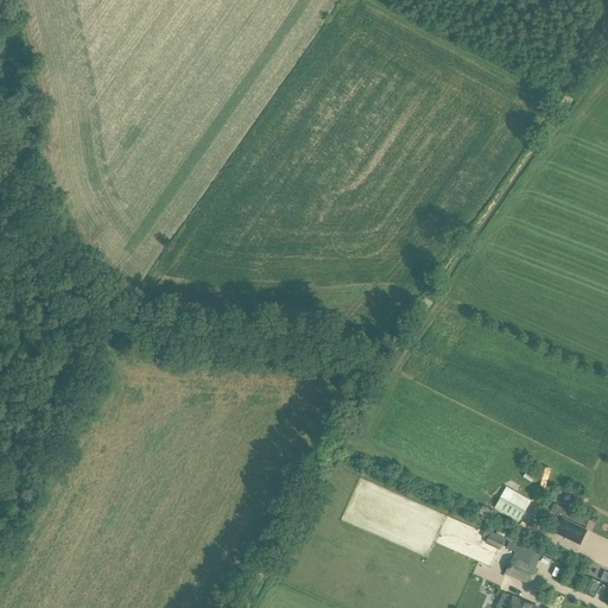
[(576,494),(571,504),(581,508),(584,499),(576,494)]
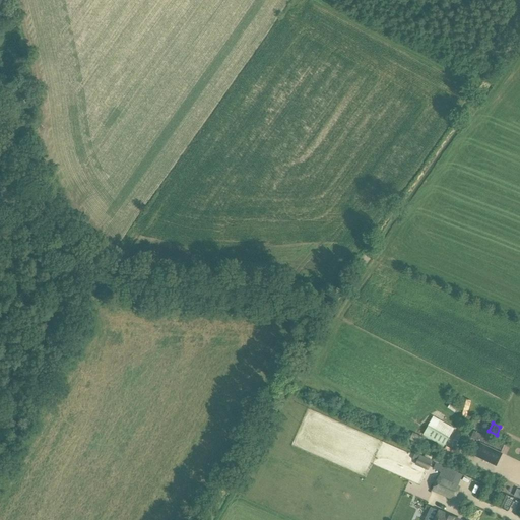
[(427,426),(421,436),(442,447),(447,438),(427,426)]
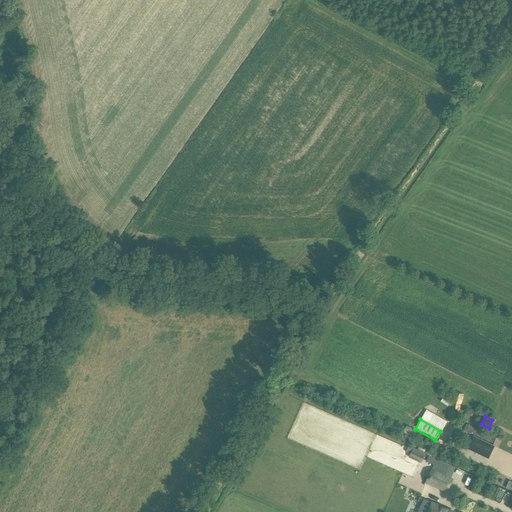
[(402,426),(400,433),(409,436),(411,429),(402,426)]
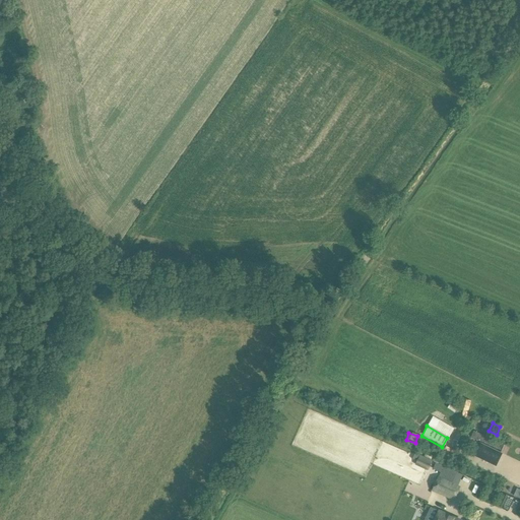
[(482,447),(477,459),(498,468),(503,456),(482,447)]
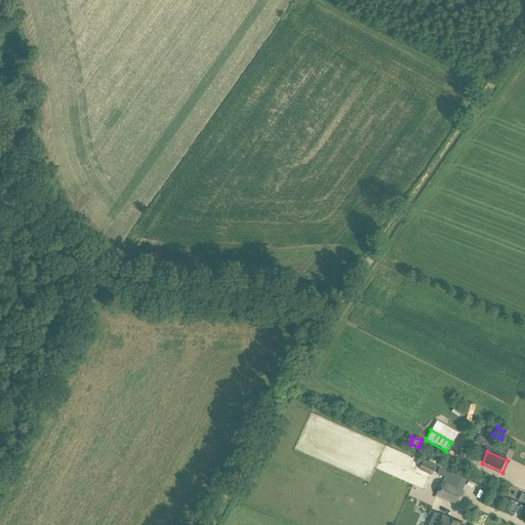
[(436,466),(425,460),(421,466),(421,467),(433,473),(436,466)]
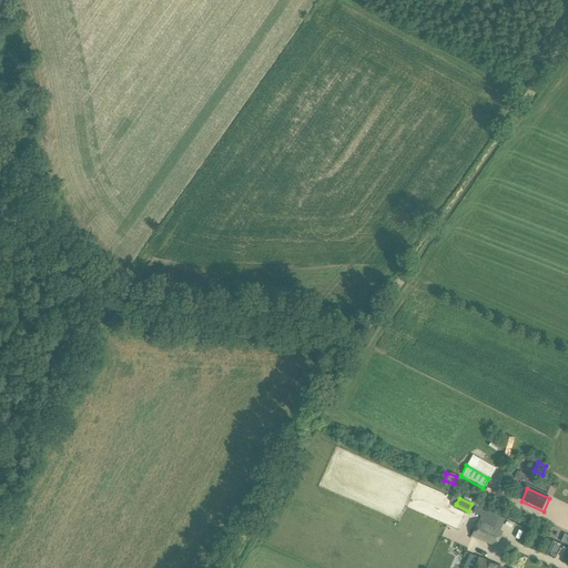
[(479,523),(474,536),(497,546),(503,533),(479,523)]
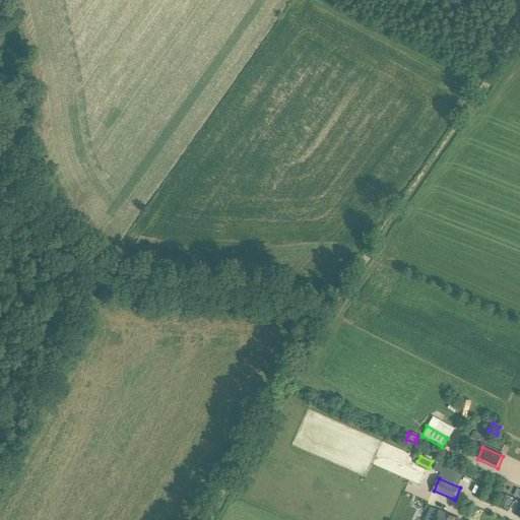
[(518,498),(519,490),(512,489),(511,497),(518,498)]
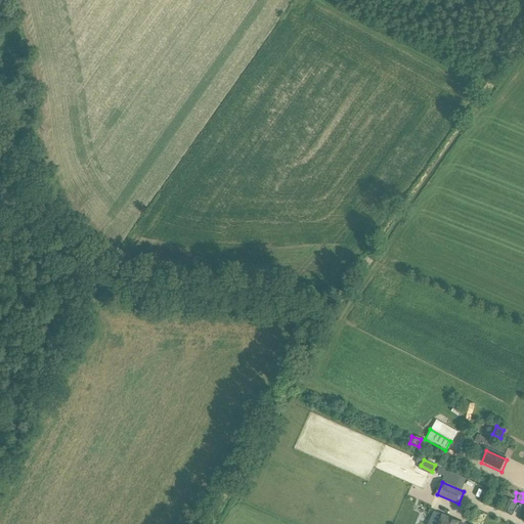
[(467,523),(479,523),(484,512),(473,508),(467,523)]
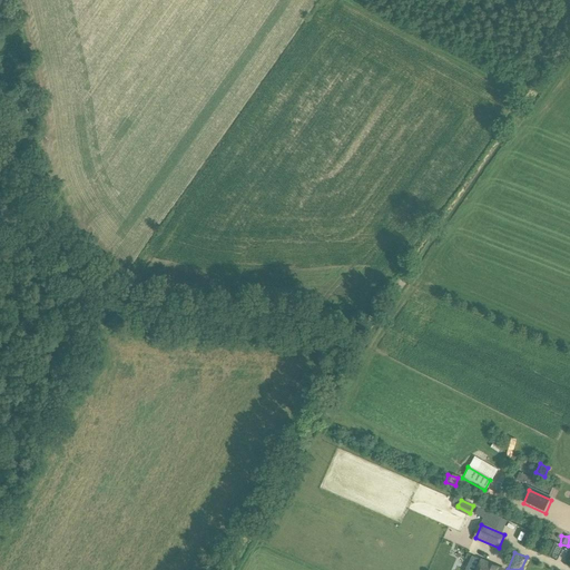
[(505,569),(483,560),(479,569),(505,569)]
